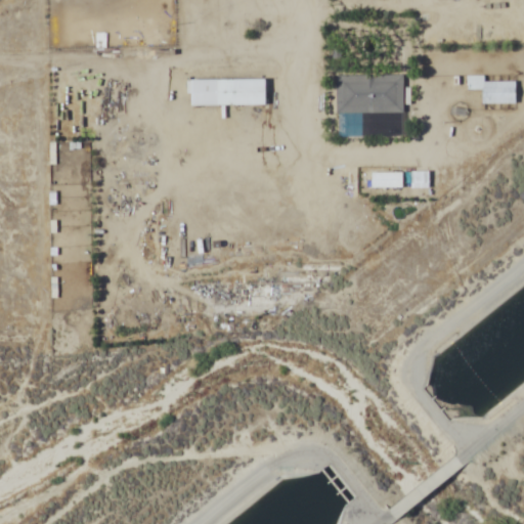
[(403,115),(403,77),(335,77),(335,115),(403,115)]
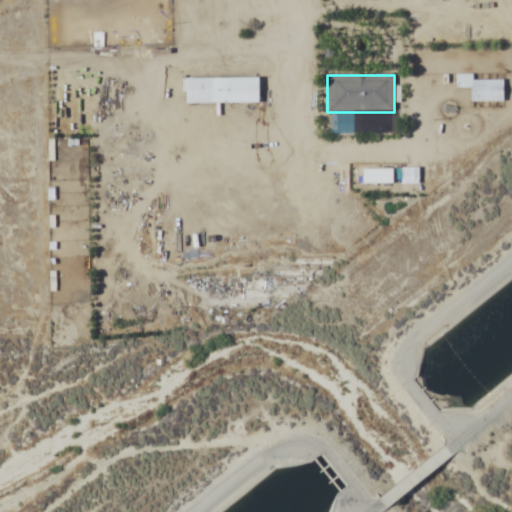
[(472,81),(472,75),(456,75),(456,89),(471,89),(471,102),(503,102),(503,81),(472,81)]
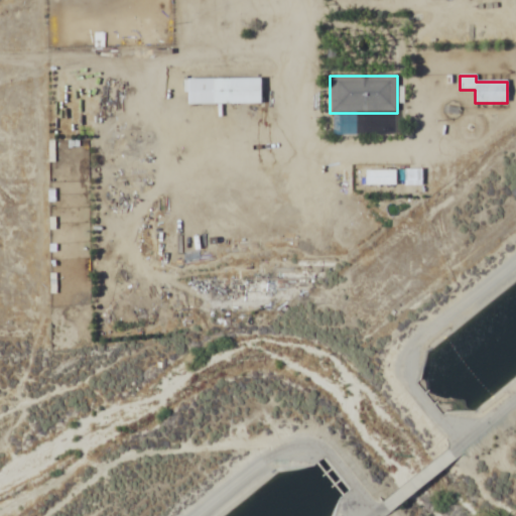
[(90,190),(76,190),(76,227),(90,227),(90,190)]
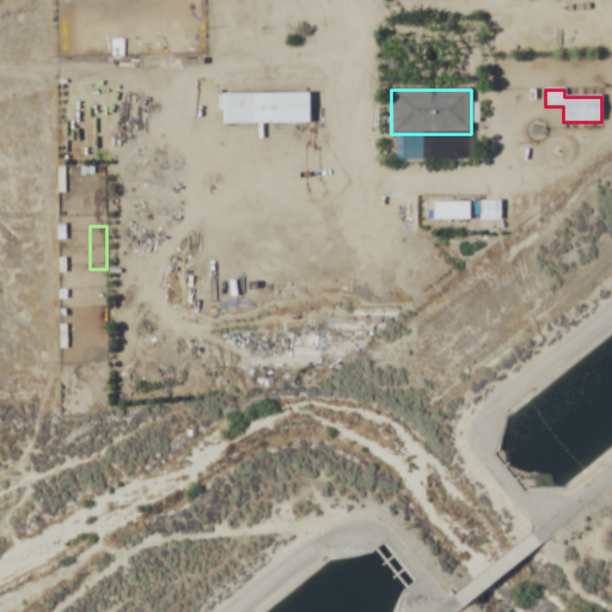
[(91,381),(108,381),(108,340),(91,340),(91,381)]
